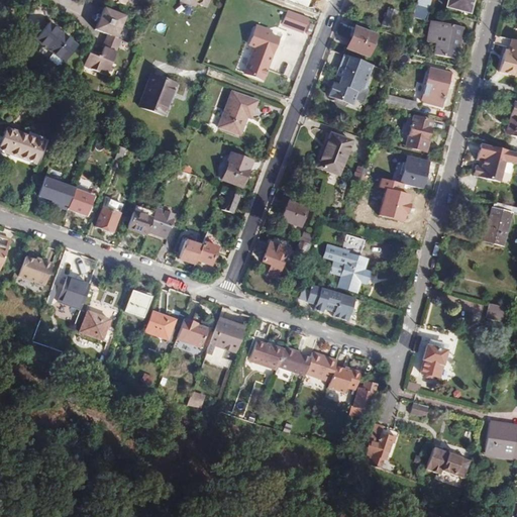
[(294,0),(294,3),(316,11),(320,0),(294,0)]
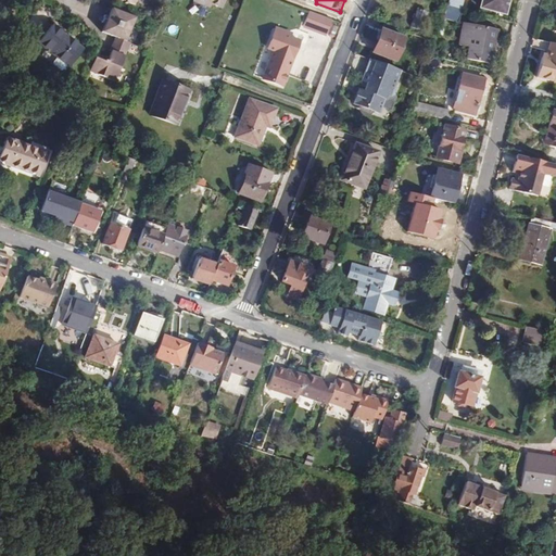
[(449,0),(447,5),(460,10),(463,0),(449,0)]
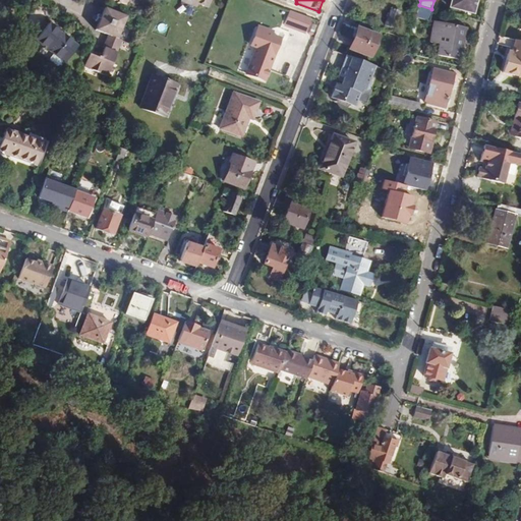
[(473,13),(476,0),(451,0),(450,7),(473,13)]
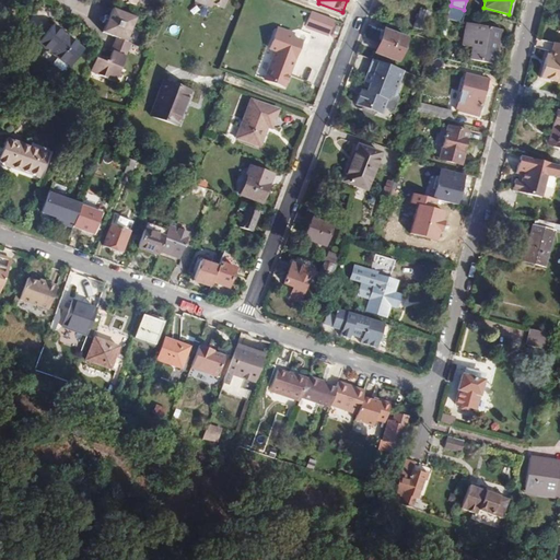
[(448,7),(442,4),(439,14),(445,15),(448,7)]
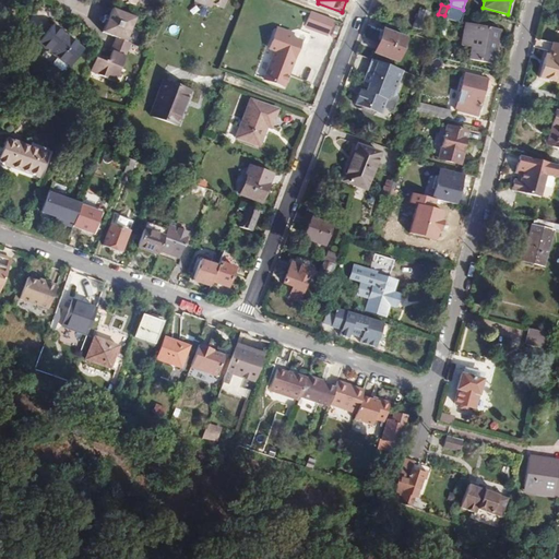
[(463,10),(450,6),(445,19),(461,23),(465,10),(464,10),(463,10)]
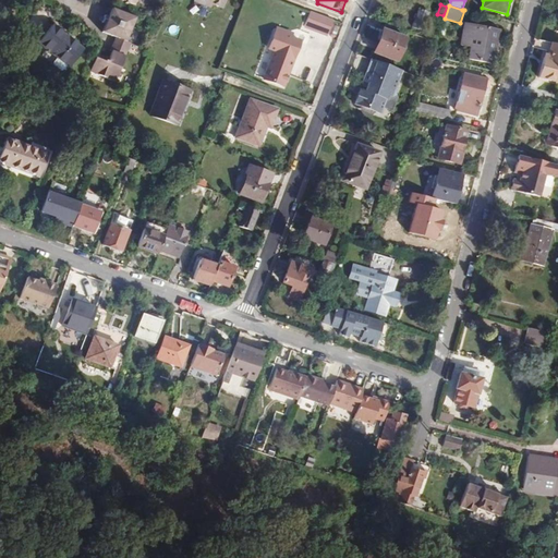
[(108,16),(105,24),(101,33),(116,38),(110,50),(112,51),(107,64),(94,59),(89,72),(116,82),(118,76),(119,71),(124,56),(126,57),(131,44),(126,41),(136,17),(111,9),(108,16)]
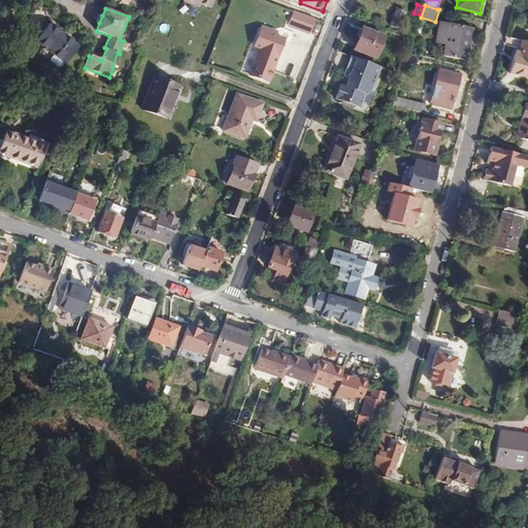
[(406,12),(395,8),(389,26),(399,30),(406,12)]
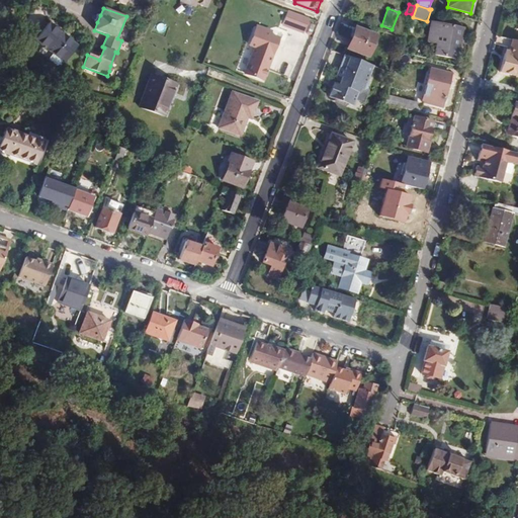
[(309,19),(287,11),(284,19),(306,27),(309,19)]
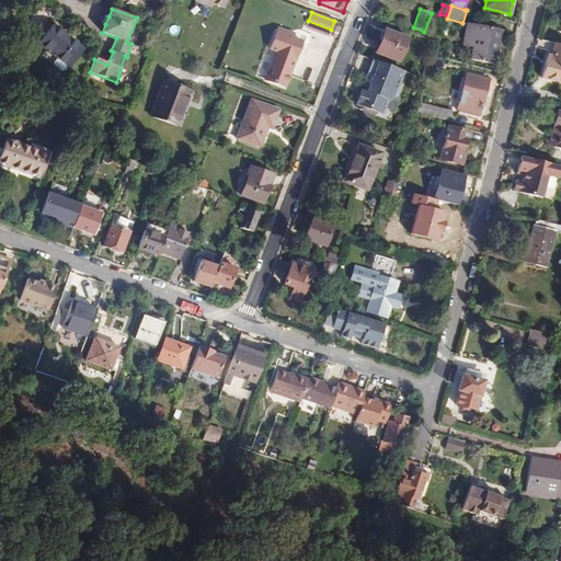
[(411,33),(387,24),(380,41),(384,43),(379,55),(400,63),(403,55),(411,33)]
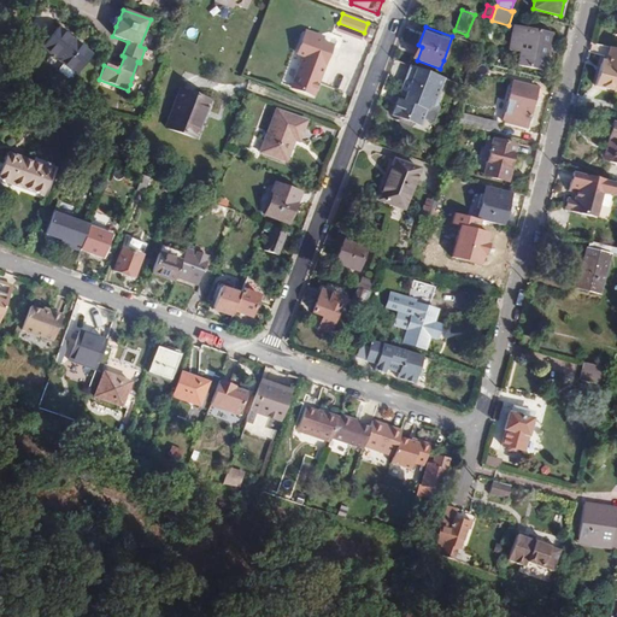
[(93,54),(57,28),(42,48),(77,75),(93,54)]
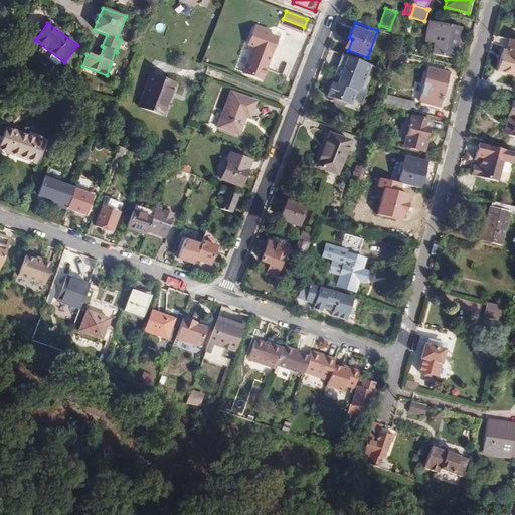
[(462,27),(438,23),(437,28),(428,26),(425,42),(434,43),(432,55),(454,59),(456,44),(458,44),(462,27)]
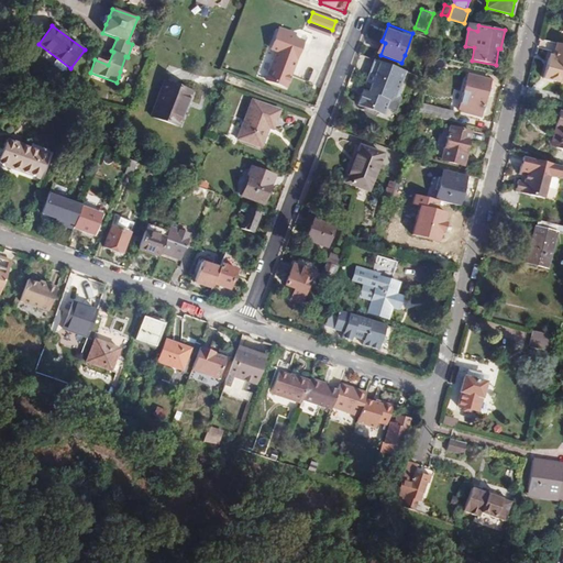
[(294,33),(279,29),(272,51),(277,52),(267,80),(286,87),(302,42),(291,39),(294,33)]
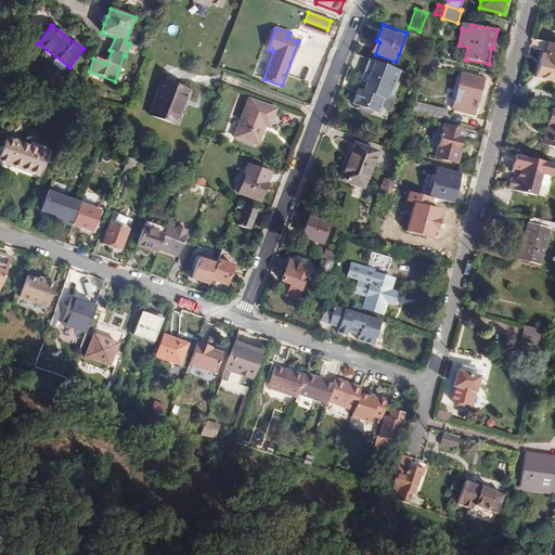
[(405,56),(413,35),(407,33),(399,54),(405,56)]
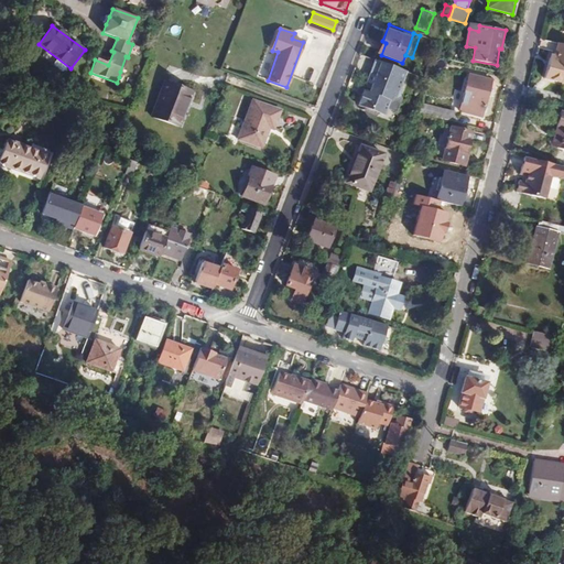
[(552,57),(551,57),(545,77),(563,82),(563,45),(559,44),(556,54),(555,58),(552,57)]
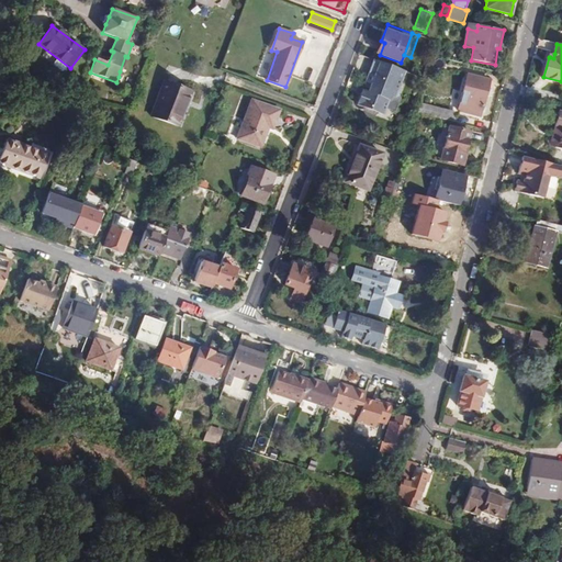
[(55,59),(51,65),(65,72),(68,67),(55,59)]
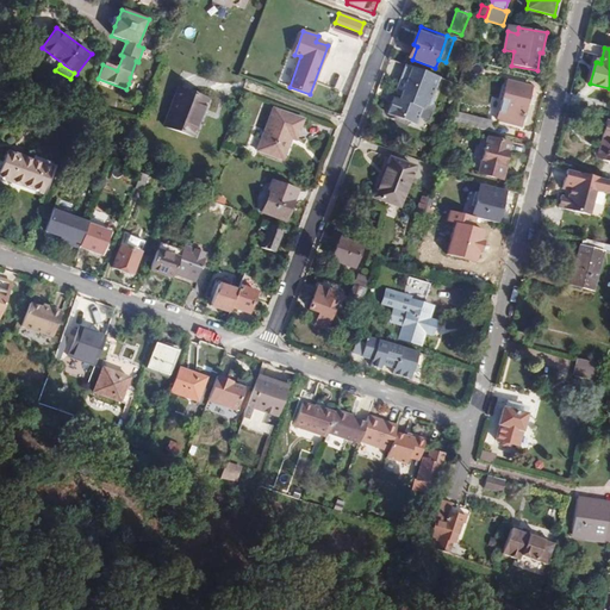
[(419,70),(406,66),(400,80),(414,85),(419,70)]
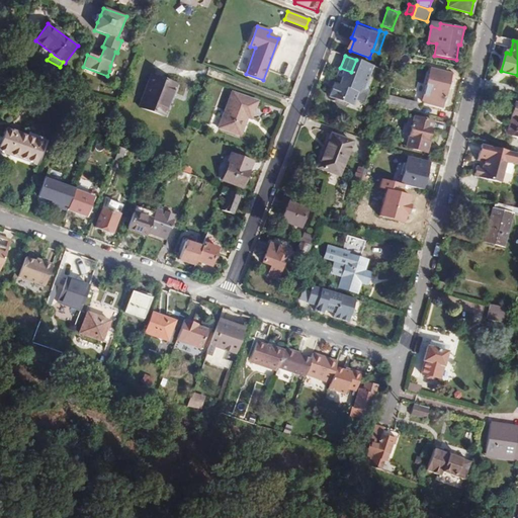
[(394,74),(399,59),(393,58),(387,72),(394,74)]
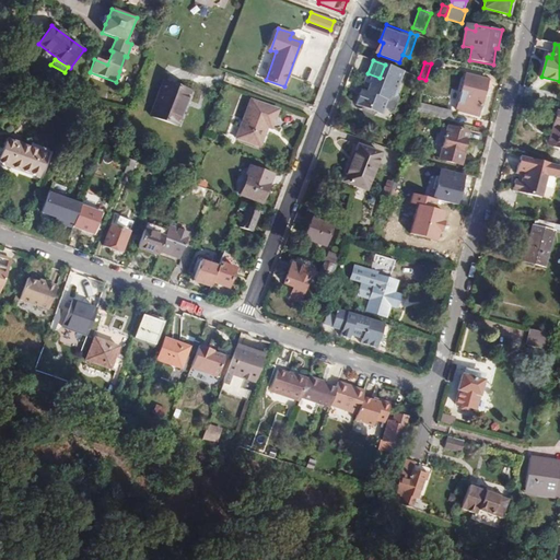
[(396,91),(403,71),(385,65),(380,78),(368,73),(364,81),(365,82),(370,83),(368,88),(366,90),(364,89),(361,90),(357,101),(359,103),(358,105),(382,114),(385,107),(387,101),(397,95),(396,91)]
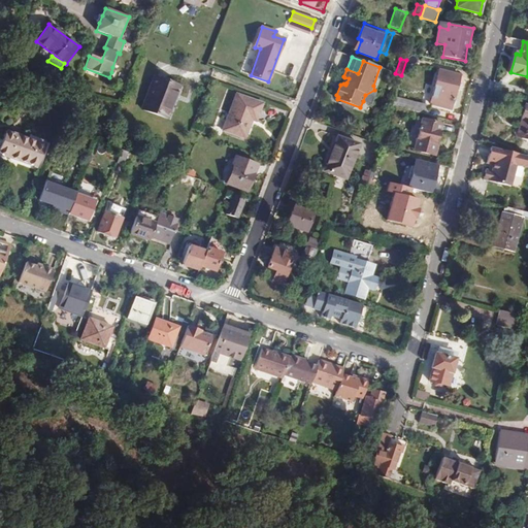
[(451,109),(461,75),(439,70),(430,104),(451,109)]
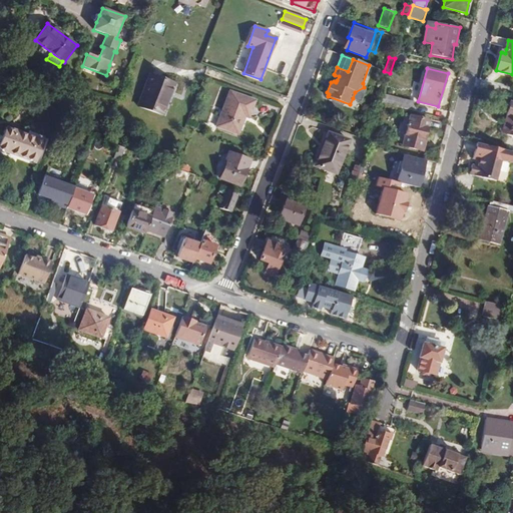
[(174,83),(148,74),(137,106),(162,115),(174,83)]
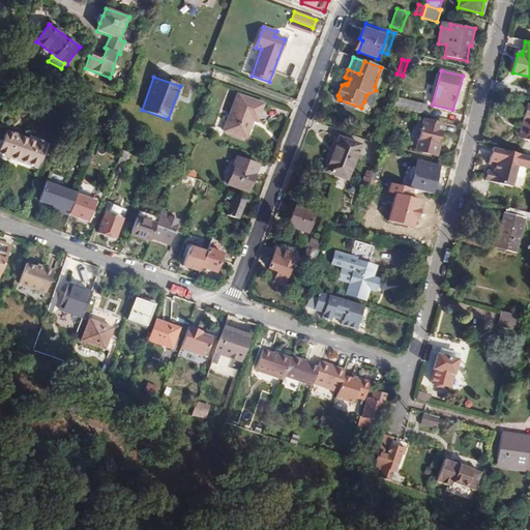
[(377,92),(376,90),(366,95),(364,101),(373,105),(377,92)]
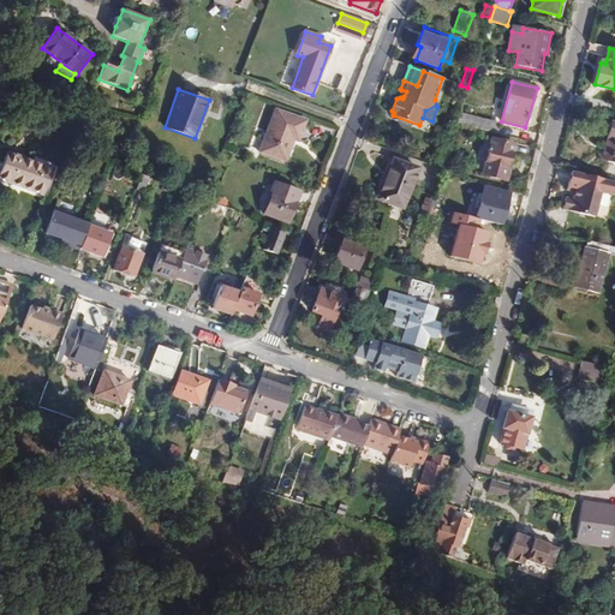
[(304,121),(275,111),(260,151),(285,161),(293,139),(297,141),(304,121)]
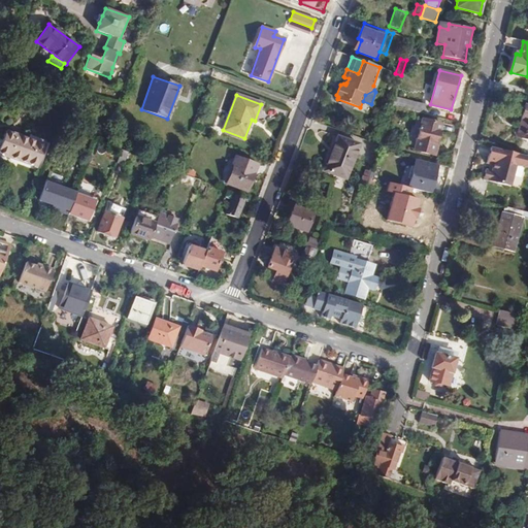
[(527,105),(523,105),(519,123),(525,125),(522,138),(527,139),(527,105)]
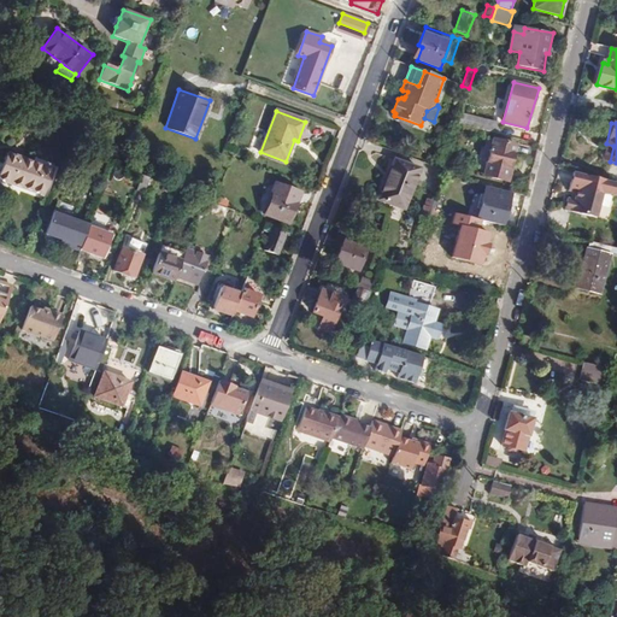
[(503,144),(493,141),(486,170),(498,172),(497,178),(501,180),(503,174),(509,175),(510,174),(511,170),(510,168),(513,154),(501,151),(503,144)]
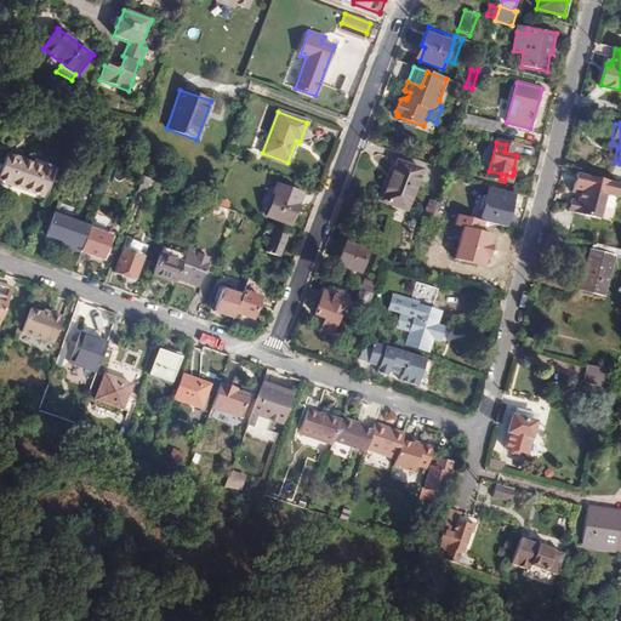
[(617,147),(610,144),(605,160),(614,163),(617,147)]
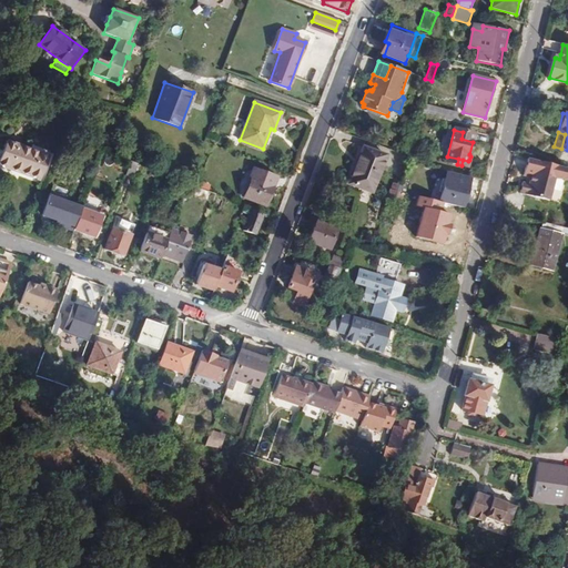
[(49,156),(6,140),(0,154),(0,166),(40,181),(49,156)]
